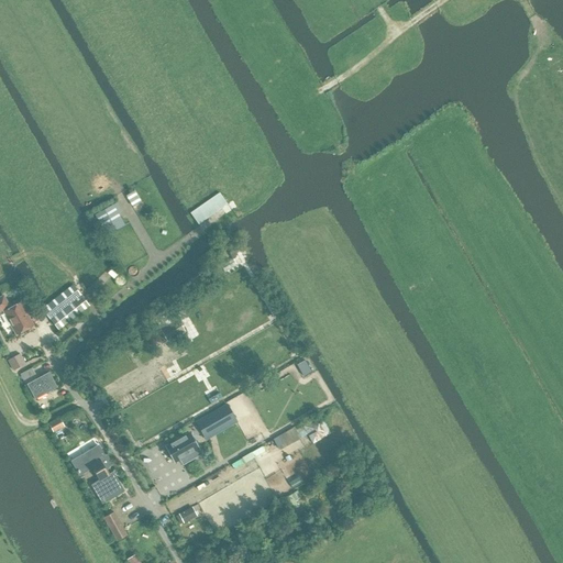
[(134,190),(125,196),(132,207),(141,202),(134,190)]
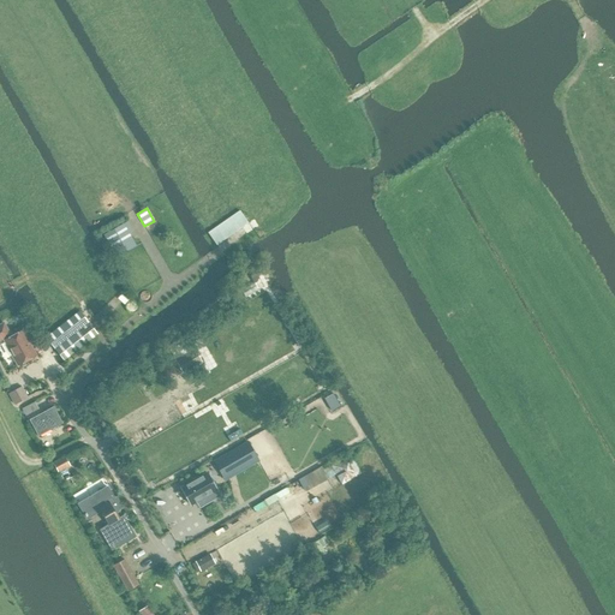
[(124,224),(102,234),(115,258),(136,248),(124,224)]
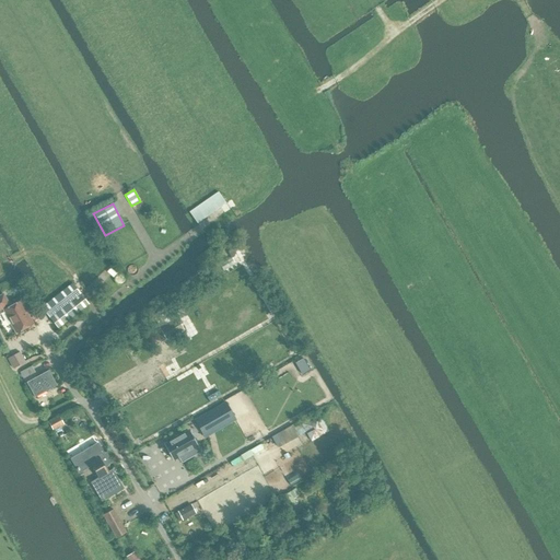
[(50,317),(80,293),(72,283),(43,307),(50,317)]
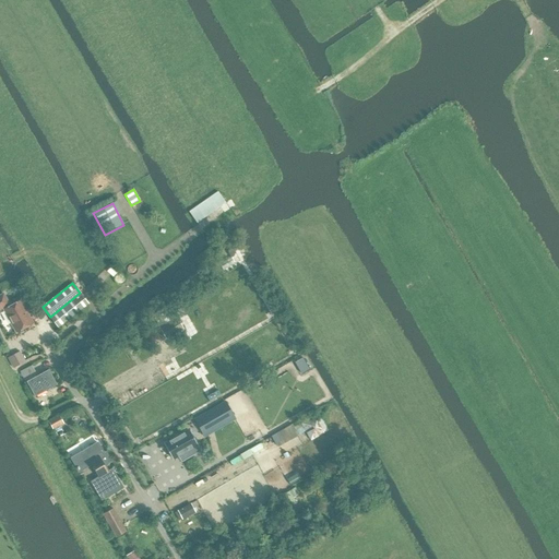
[(80,293),(50,317),(58,326),(88,302),(80,293)]
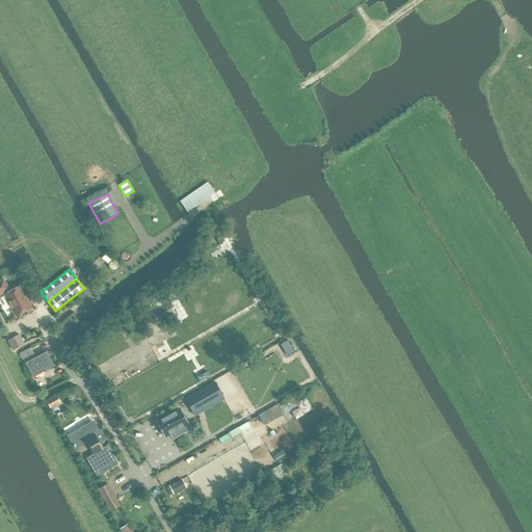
[(0,281),(0,293),(2,293),(3,295),(15,316),(30,308),(19,286),(8,292),(7,290),(2,280),(0,281)]
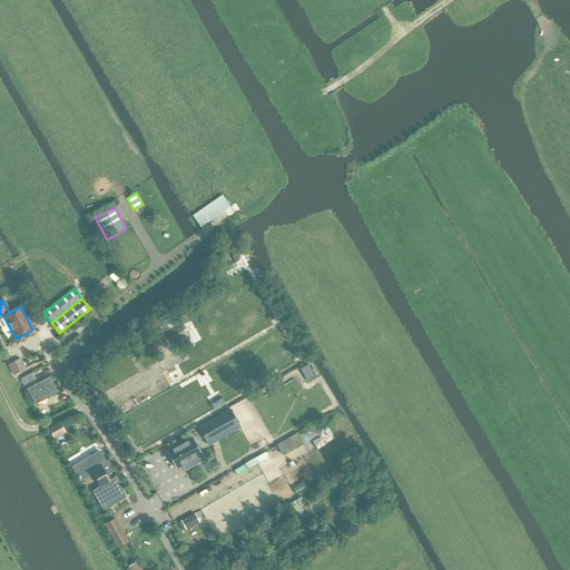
[(179,323),(160,333),(168,346),(187,336),(186,335),(179,323)]
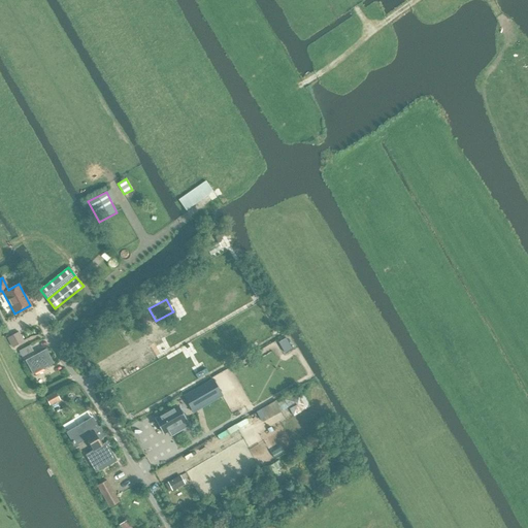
[(18,332),(7,338),(12,348),(23,341),(18,332)]
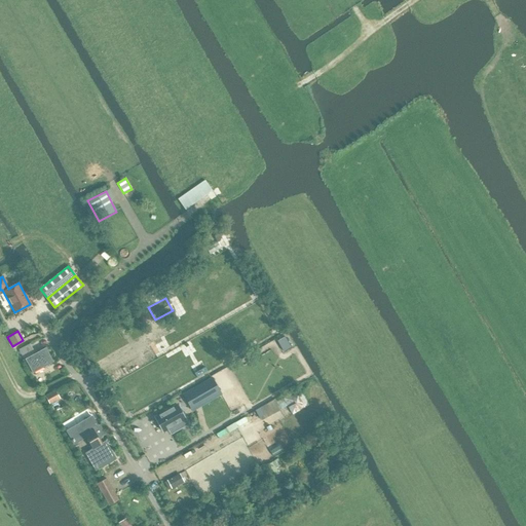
[(30,344),(19,350),(22,355),(32,349),(30,344)]
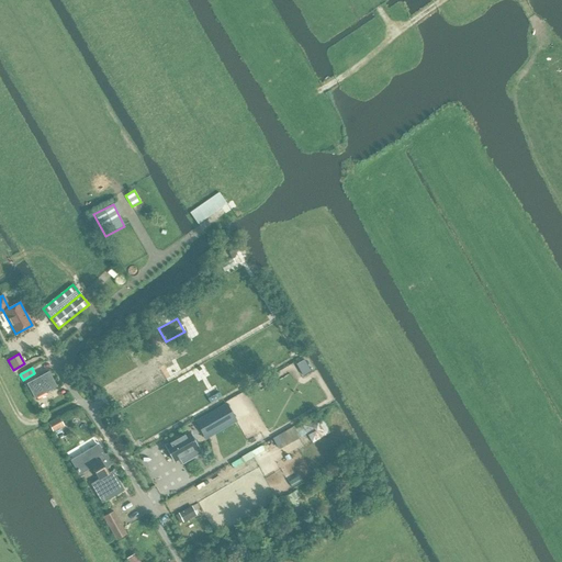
[(34,398),(56,386),(48,371),(26,383),(34,398)]
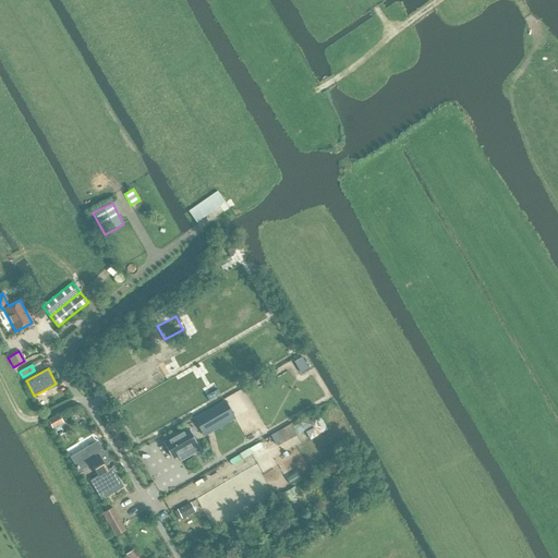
[(225,401),(193,419),(202,434),(232,415),(225,401)]
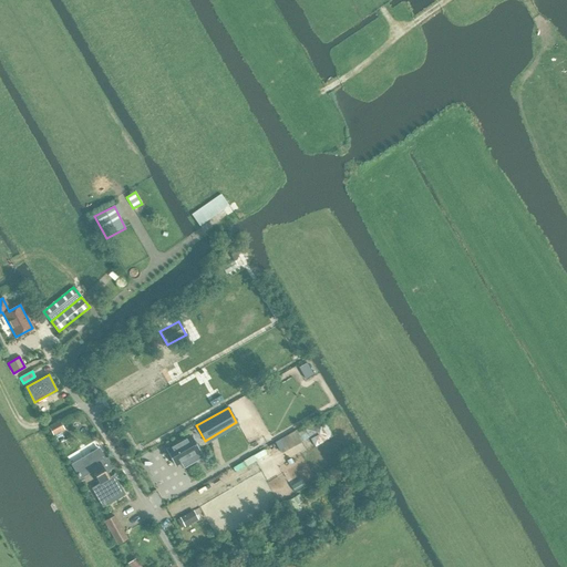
[(322,416),(305,428),(306,429),(303,430),(306,434),(307,433),(312,442),(311,443),(315,446),(317,445),(317,446),(332,437),(332,436),(333,435),(322,416)]
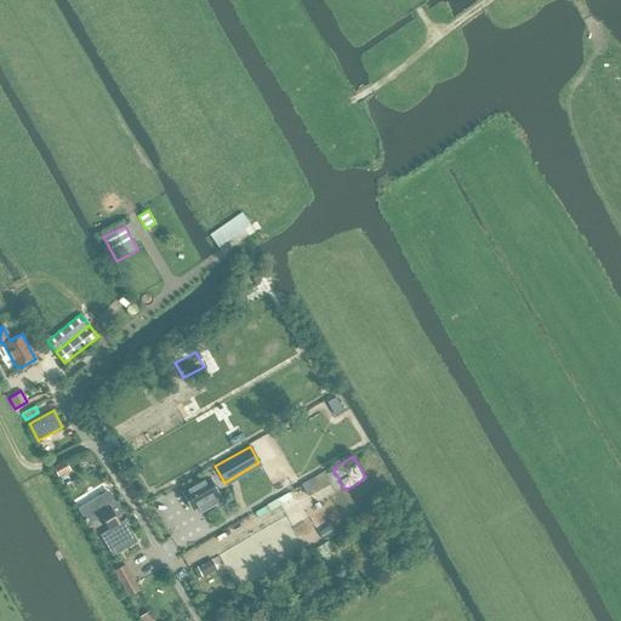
[(60,477),(69,471),(64,461),(53,467),(60,477)]
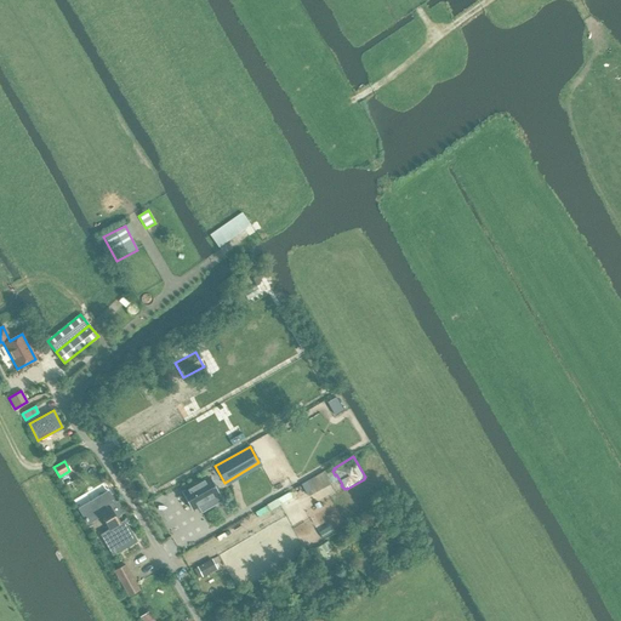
[(308,495),(331,483),(325,472),(301,485),(305,493),(306,491),(308,495)]
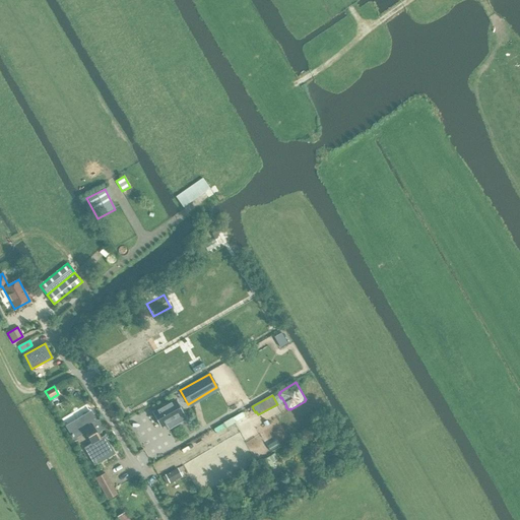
[(176,399),(152,412),(160,427),(166,425),(169,430),(186,419),(184,414),(184,413),(176,399)]
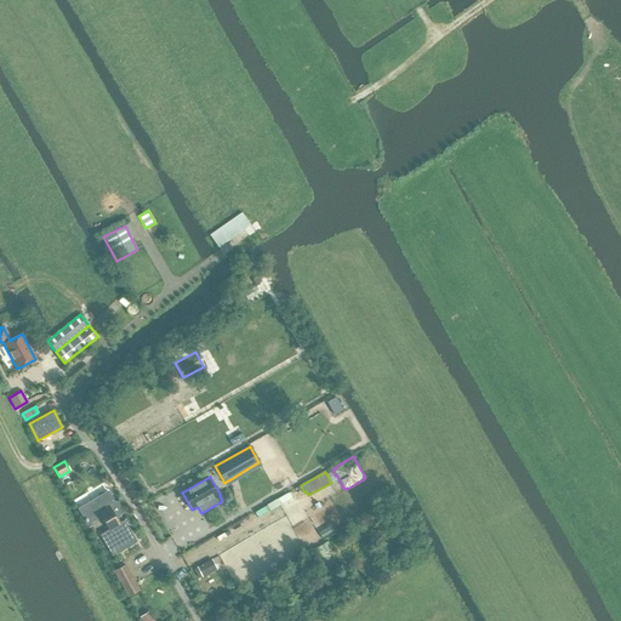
[(107,491),(79,508),(87,525),(101,518),(108,531),(106,534),(104,535),(102,536),(113,556),(136,542),(134,540),(132,537),(127,528),(124,522),(121,524),(120,523),(120,524),(118,520),(123,513),(117,502),(117,503),(114,505),(107,491)]
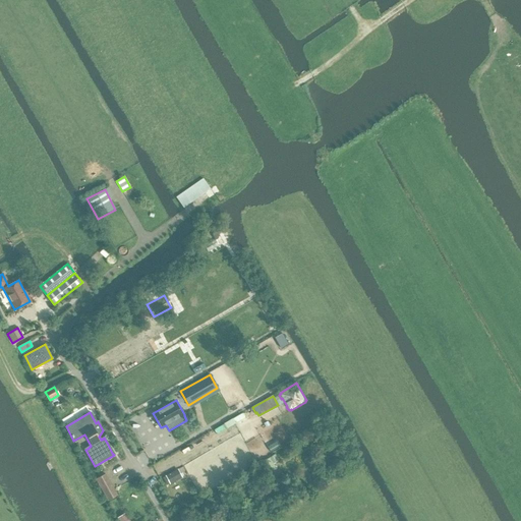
[(263,462),(269,471),(276,467),(274,463),(279,460),(275,454),(263,462)]
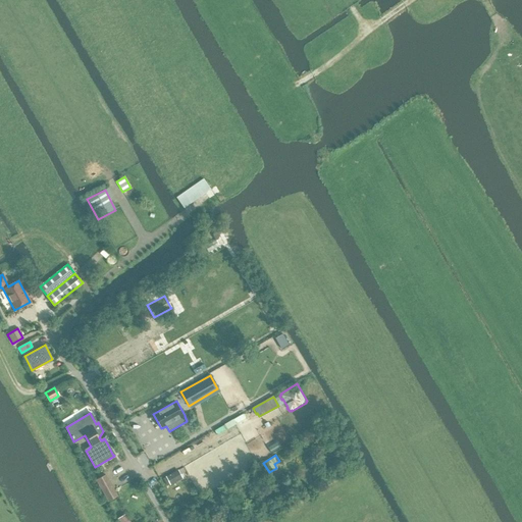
[(176,471),(166,476),(166,477),(163,478),(167,485),(169,483),(170,484),(180,478),(176,471)]
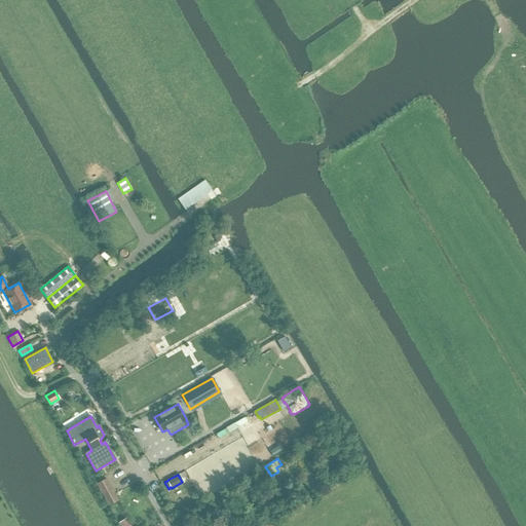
[(106,479),(97,484),(108,505),(118,499),(106,479)]
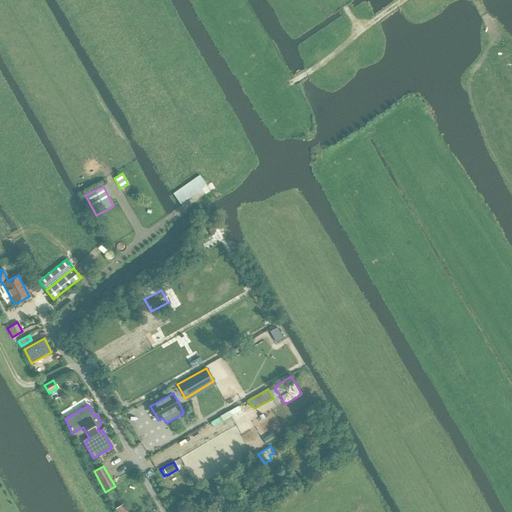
[(264,470),(259,473),(271,495),(282,489),(279,484),(274,487),(264,470)]
